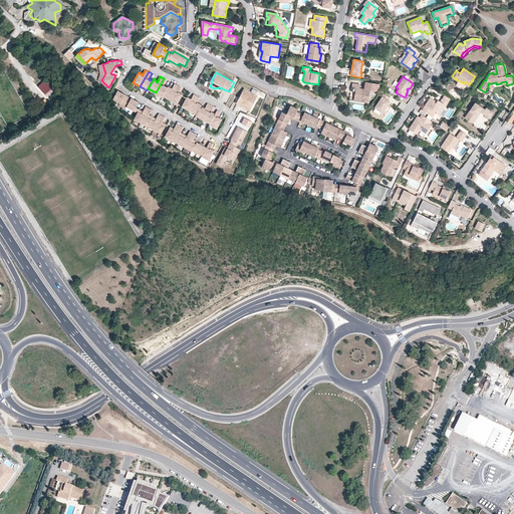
[(164,85),(167,80),(164,78),(156,92),(163,97),(163,95),(168,87),(166,86),(166,85),(165,86),(164,85)]
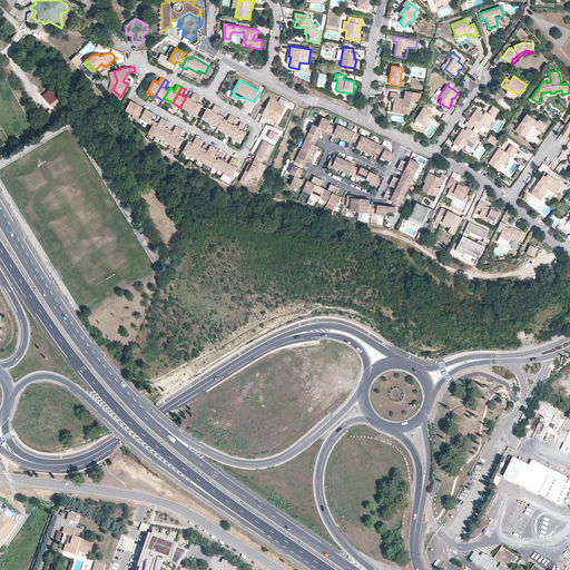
[(50,89),(41,96),(55,110),(62,102),(50,89)]
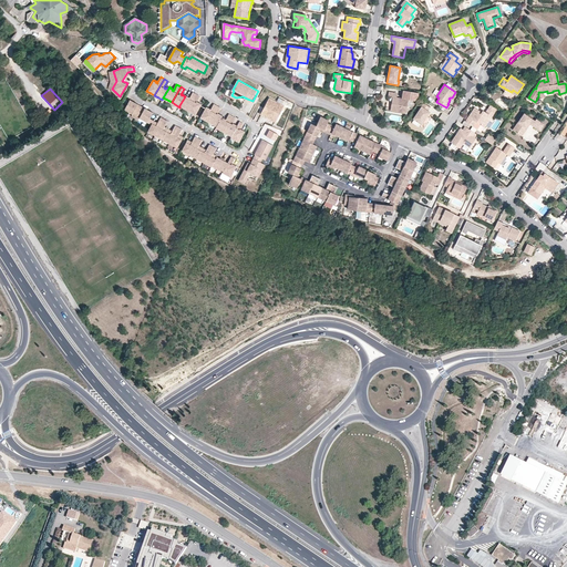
[(398,93),(389,92),(388,96),(393,98),(391,107),(400,110),(400,113),(406,113),(409,100),(414,101),(418,95),(419,93),(403,90),(402,99),(397,98),(398,93)]
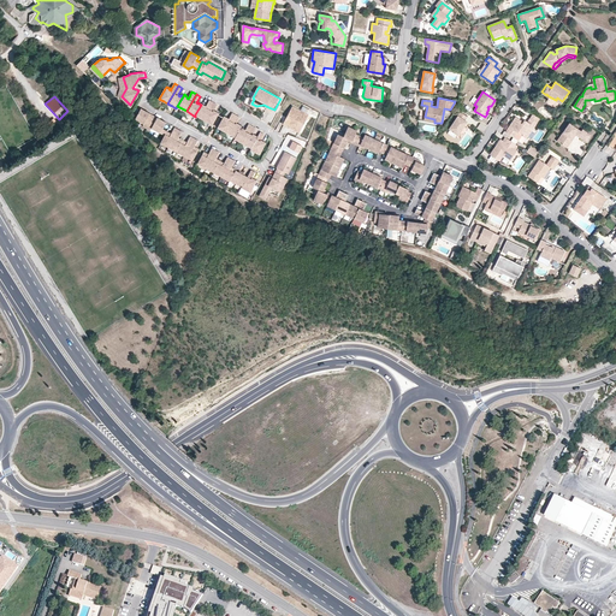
[(206,105),(202,104),(201,105),(195,114),(200,118),(205,120),(214,102),(211,100),(209,101),(207,106),(206,107),(205,106),(206,105)]
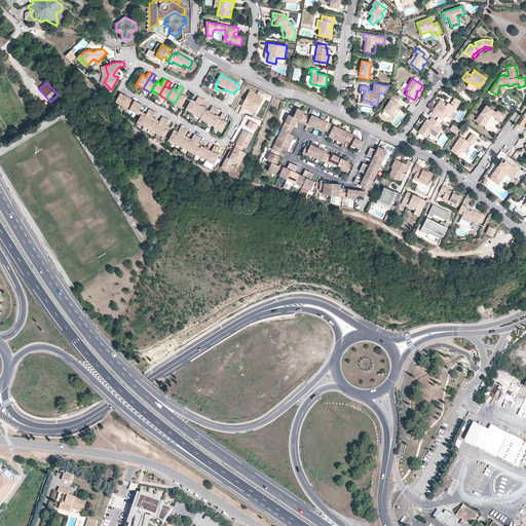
[(184,96),(183,96),(183,95),(186,89),(183,87),(175,103),(178,105),(182,107),(187,97),(185,96),(185,95),(184,96)]
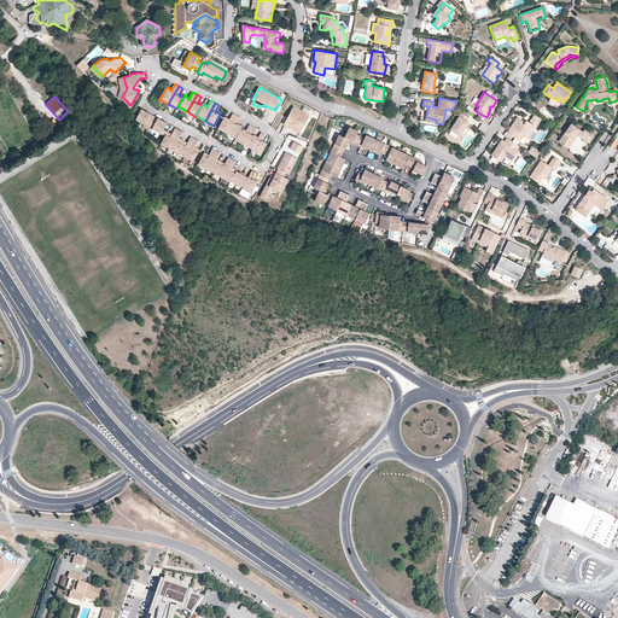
[(151,114),(141,108),(135,118),(145,123),(143,126),(147,128),(153,117),(150,115),(151,114)]
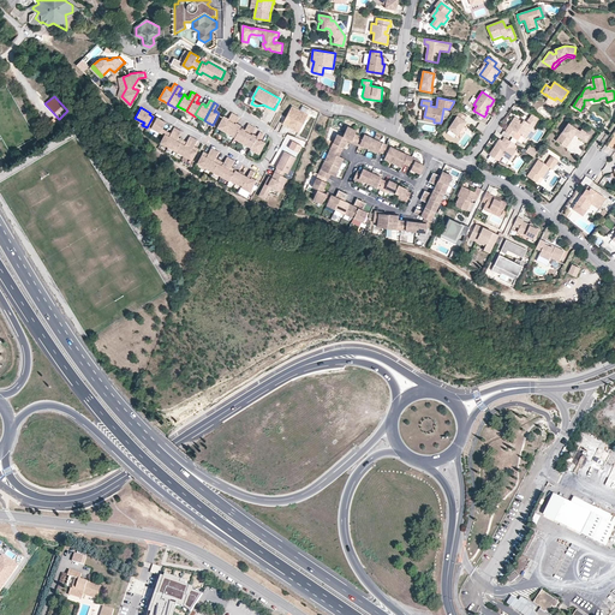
[(309,117),(292,107),(284,123),(294,129),(293,130),(299,133),(309,117)]
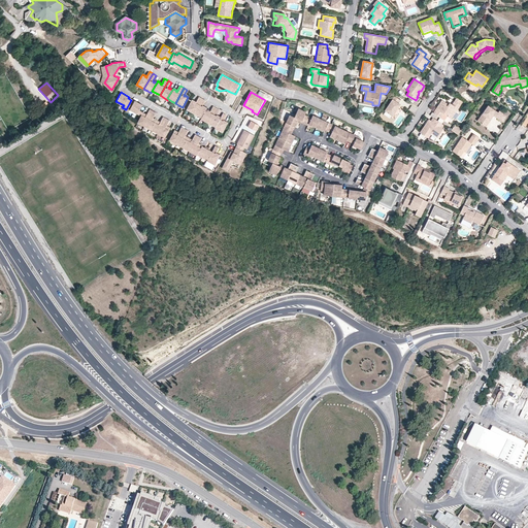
[(400,100),(394,96),(392,99),(392,100),(385,111),(392,117),(400,105),(398,103),(400,100)]
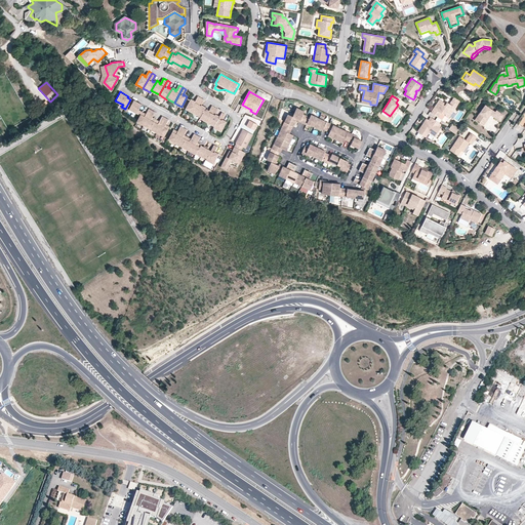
[(201,98),(198,96),(196,102),(195,103),(194,102),(194,101),(192,98),(186,109),(190,111),(193,113),(201,98)]
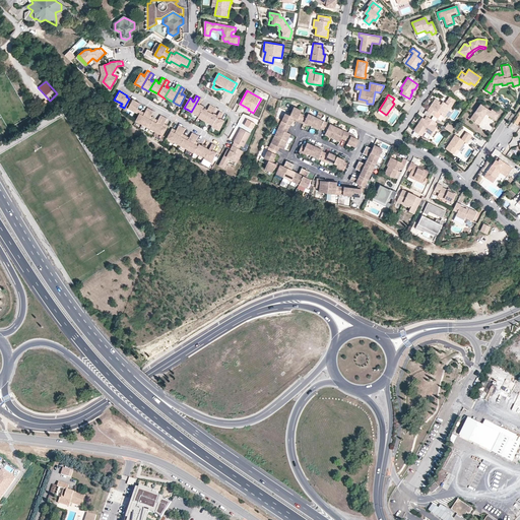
[(202,100),(199,98),(191,112),(195,114),(198,116),(203,108),(204,107),(201,105),(201,106),(199,105),(200,104),(202,100)]
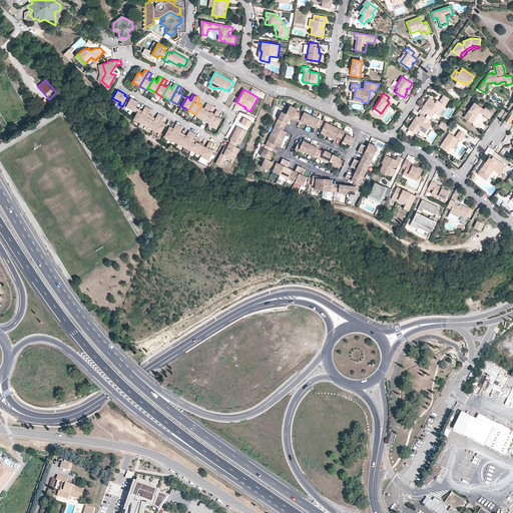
[(431,96),(422,109),(429,114),(432,109),(435,112),(439,114),(444,107),(441,105),(443,102),(446,104),(448,101),(443,97),(441,100),(438,99),(437,100),(436,102),(434,100),(435,99),(431,96)]
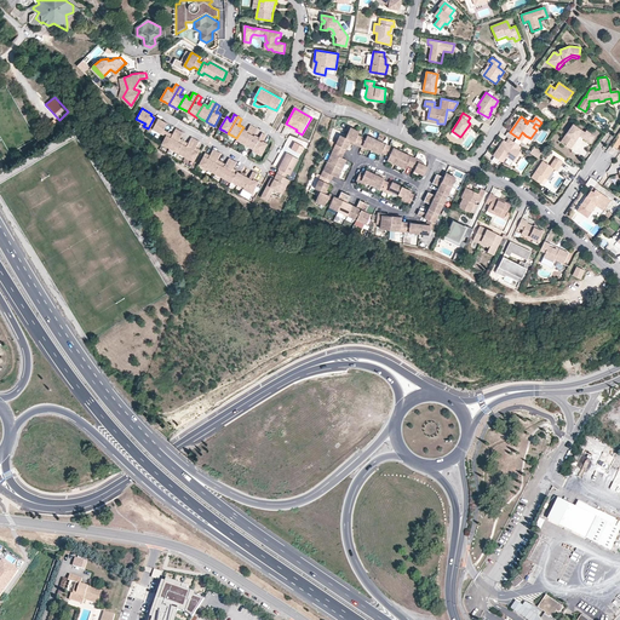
[(166,121),(158,118),(158,120),(154,118),(148,128),(151,131),(153,128),(166,136),(168,131),(167,131),(162,128),(166,121)]
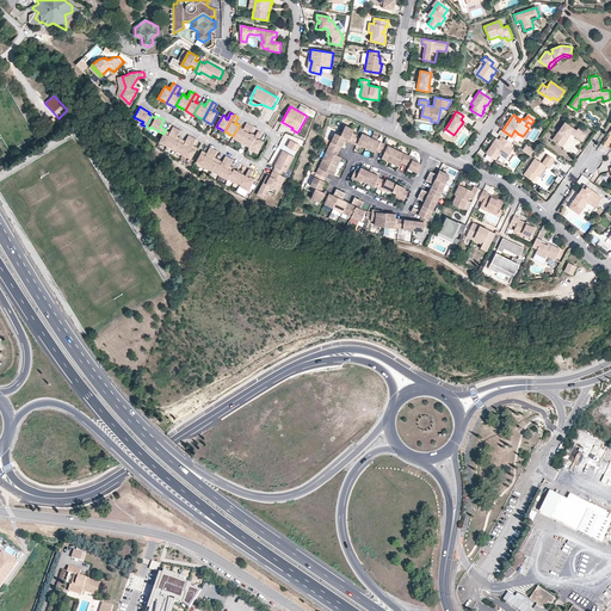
[(575,130),(563,122),(555,135),(556,136),(554,141),(560,146),(568,135),(569,136),(571,134),(580,141),(585,134),(576,128),(575,130)]
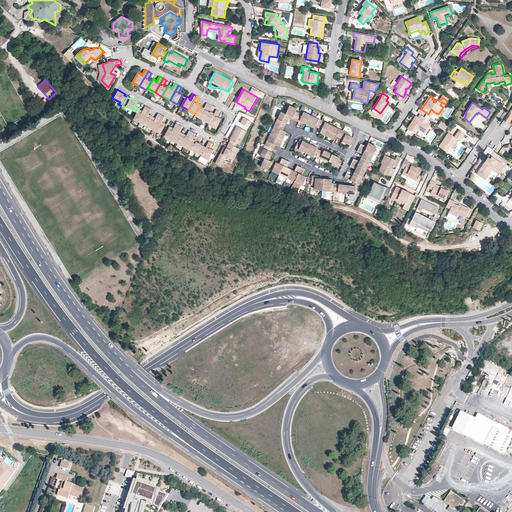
[(204,109),(202,108),(203,107),(200,106),(195,114),(195,115),(198,118),(202,120),(210,105),(207,103),(204,108),(204,109)]
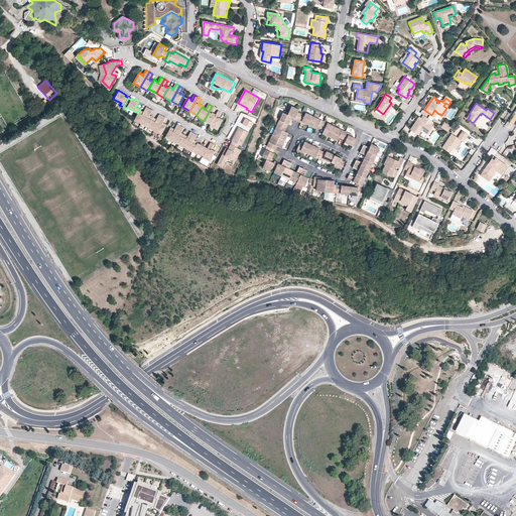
[(142,111),(140,109),(138,113),(134,119),(141,123),(149,108),(146,106),(143,111),(143,112),(142,111)]
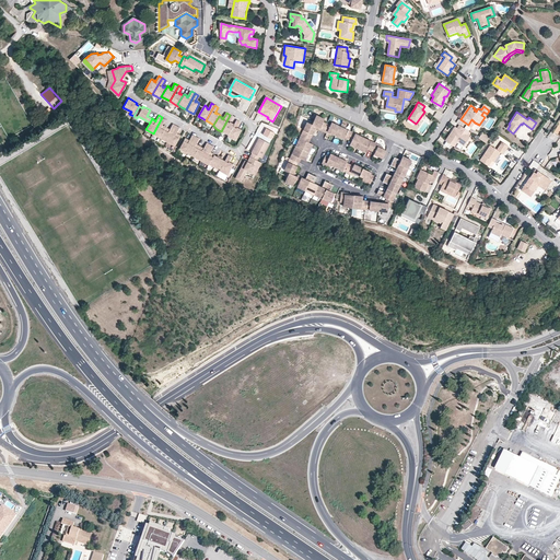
[(234,125),(232,123),(231,124),(230,124),(231,123),(233,117),(230,115),(221,131),(229,136),(234,125)]
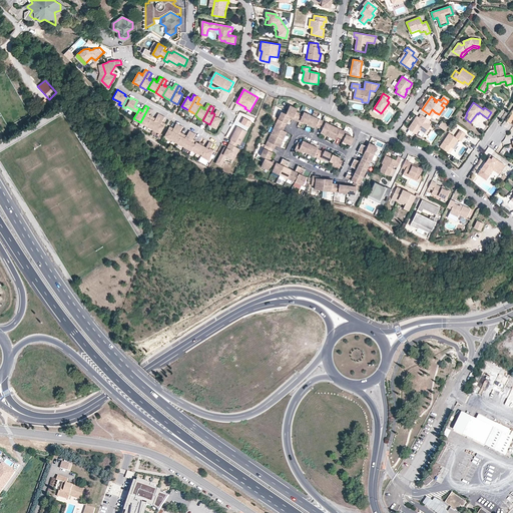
[(294,117),(293,118),(297,120),(300,122),(300,120),(304,122),(315,127),(316,126),(319,128),(323,129),(322,131),(325,132),(324,134),(333,138),(334,137),(337,138),(338,136),(341,138),(344,139),(343,141),(351,145),(354,137),(351,136),(347,134),(348,132),(344,130),(304,112),(303,115),(297,112),(298,109),(290,105),(288,111),(287,114),(282,112),(272,134),(261,156),(266,158),(264,161),(262,166),(269,170),(271,167),(274,169),(273,171),(280,174),(288,178),(296,181),(303,185),(307,177),(303,175),(306,169),(302,167),(298,165),(295,171),(292,170),(288,168),(291,162),(287,160),(283,158),(280,164),(277,162),(274,160),(273,161),(270,160),(273,152),(272,152),(273,149),(273,148),(274,144),(276,145),(280,147),(287,132),(283,130),(282,129),(284,125),(286,122),(287,123),(290,117),(290,115),(294,117)]
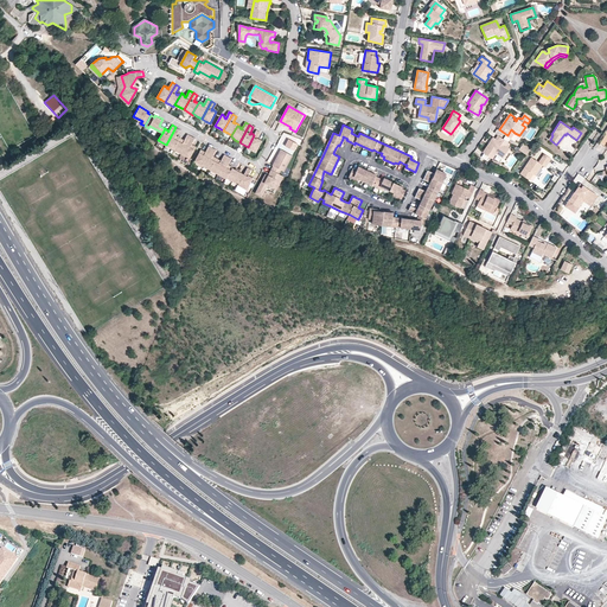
[(177,136),(176,136),(176,135),(179,129),(176,127),(166,145),(173,149),(180,138),(177,135),(177,136)]
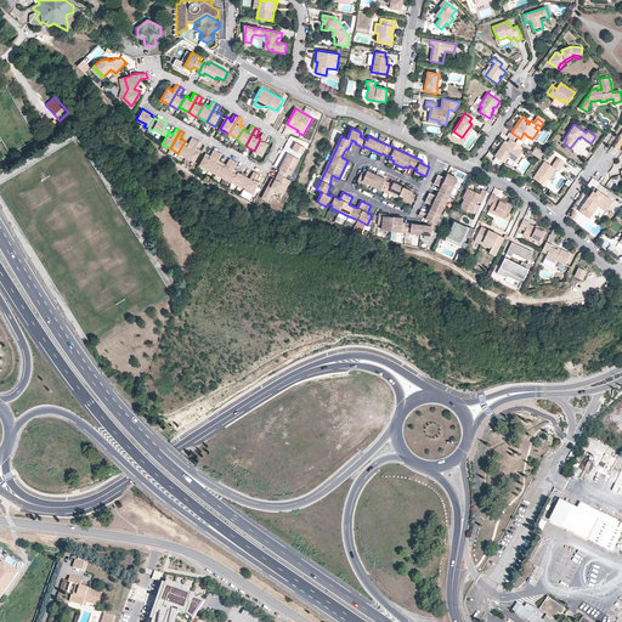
[(270,146),(265,143),(265,145),(264,143),(264,142),(267,136),(264,134),(263,134),(260,139),(254,151),(253,152),(256,154),(264,158),(270,146)]
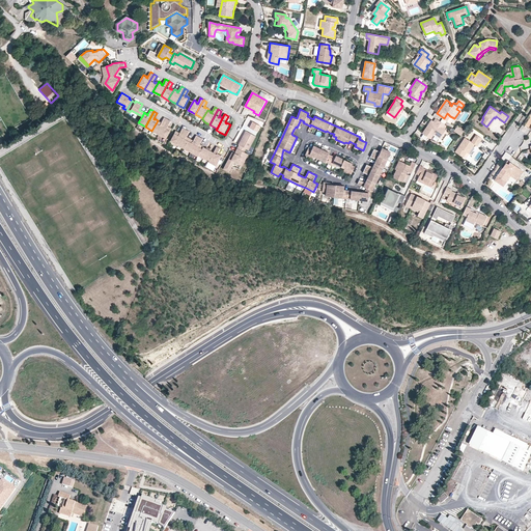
[(164,117),(162,122),(161,123),(160,122),(161,121),(158,120),(151,131),(159,134),(167,119),(164,117)]
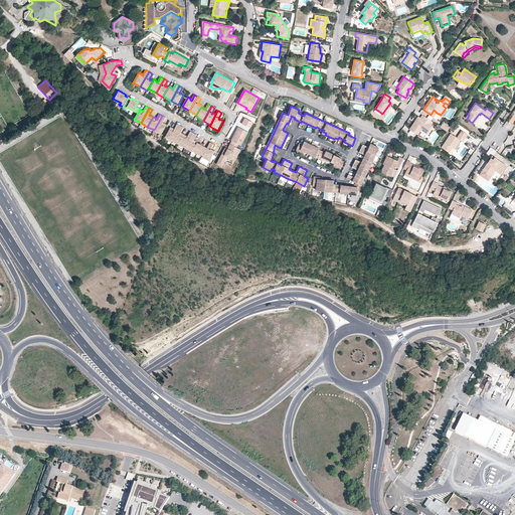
[(431,126),(433,122),(421,115),(419,118),(418,117),(409,130),(417,136),(421,129),(427,133),(432,127),(431,126)]
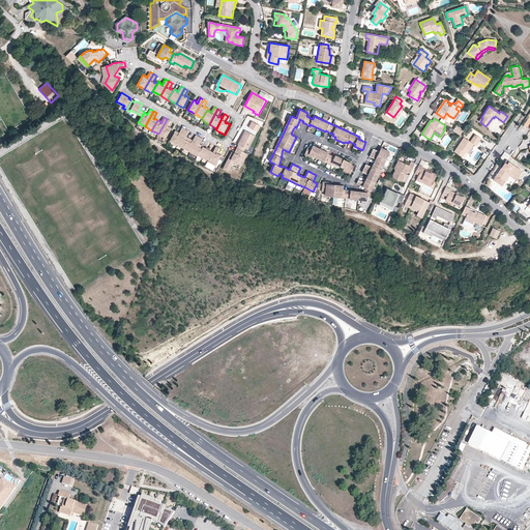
[(168,127),(167,126),(170,120),(167,119),(158,134),(166,138),(171,128),(169,126),(168,127)]
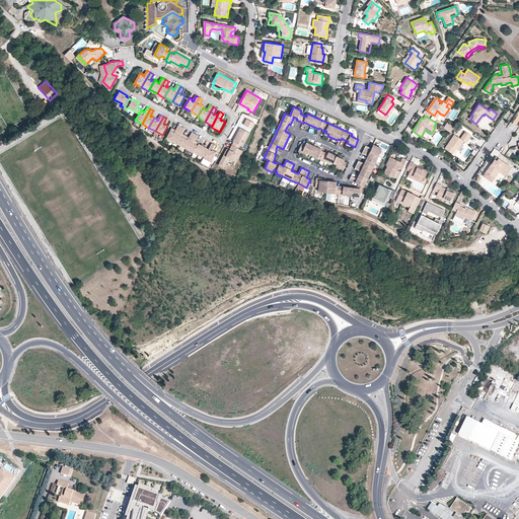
[(243,125),(251,129),(254,124),(246,119),(243,125)]
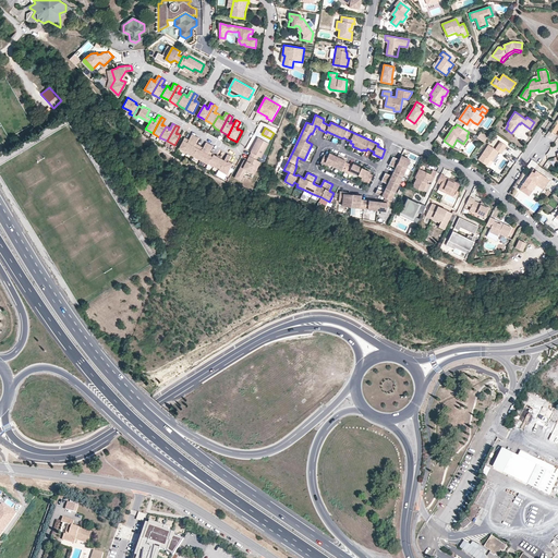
[(487,136),(481,131),(476,137),(483,142),(487,136)]
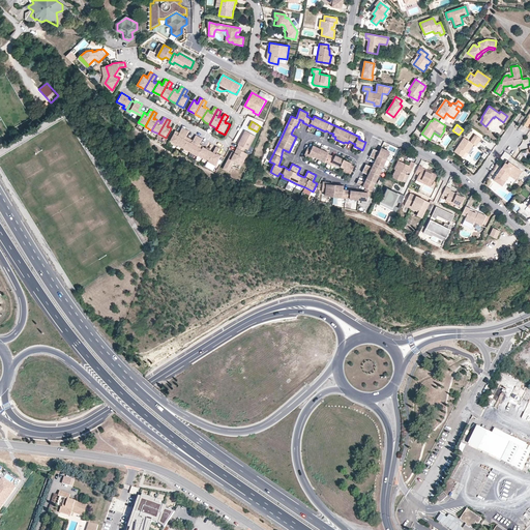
[(178,131),(176,130),(170,141),(177,145),(185,129),(182,127),(179,133),(179,134),(178,133),(178,131)]
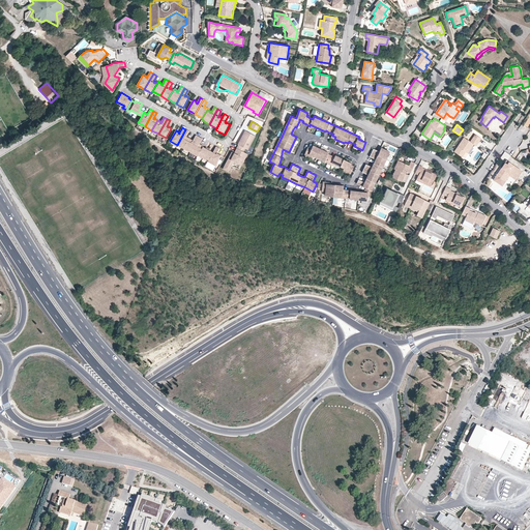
[(183,148),(189,139),(186,137),(186,138),(185,137),(188,131),(185,129),(177,145),(183,148)]
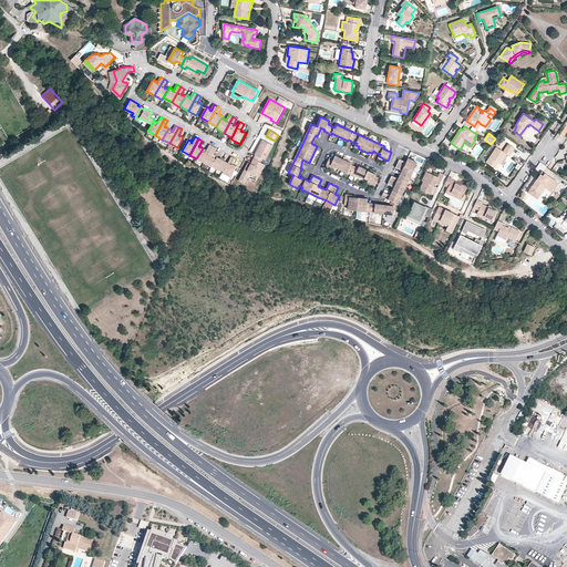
[(272,146),(263,141),(258,150),(257,152),(257,151),(255,155),(255,156),(253,160),(260,164),(263,160),(265,162),(272,146)]
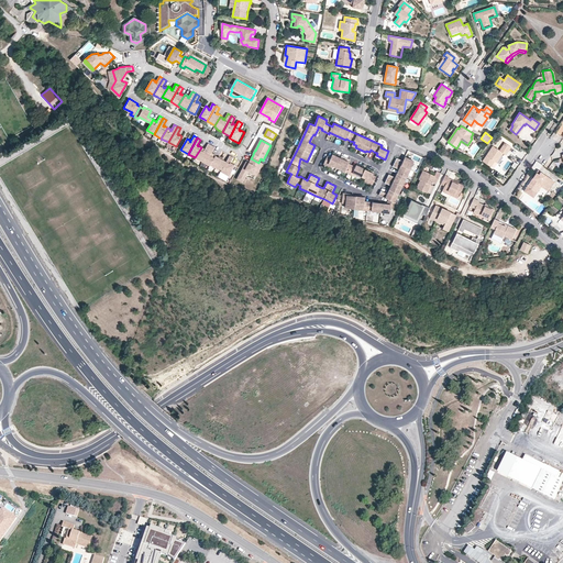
[(211,145),(208,144),(205,150),(203,150),(203,148),(201,147),(195,157),(202,162),(211,145)]
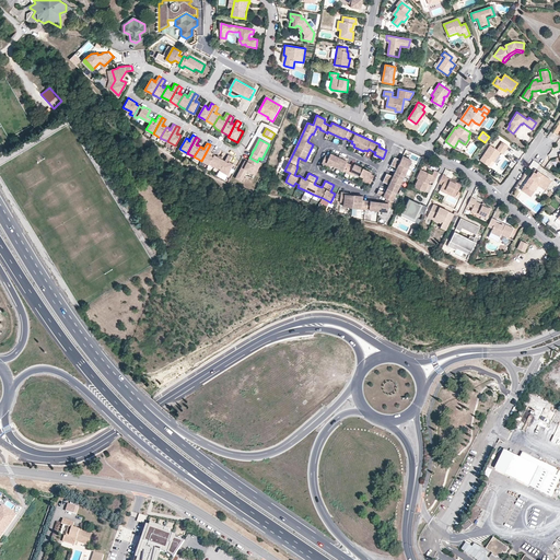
[(211,153),(210,153),(213,147),(210,144),(201,161),(208,165),(209,165),(214,155),(214,154),(211,153)]
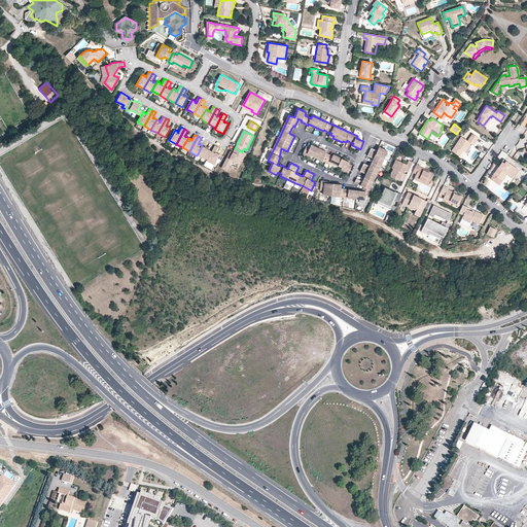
[(476,140),(469,137),(467,140),(461,136),(451,150),(459,155),(462,150),(463,148),(465,150),(470,142),(473,144),(476,140)]
